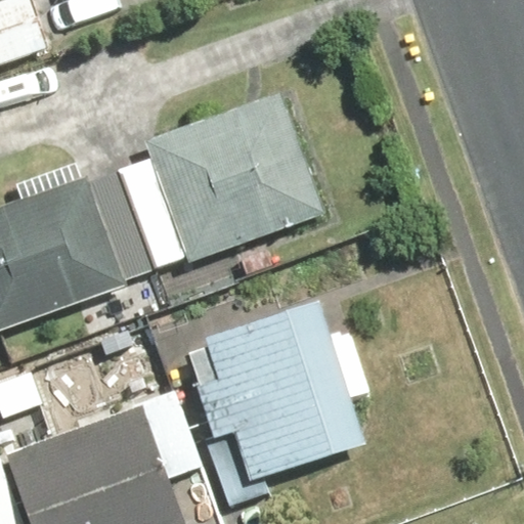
[(30,0),(9,0),(0,3),(0,63),(47,49),(30,0)]
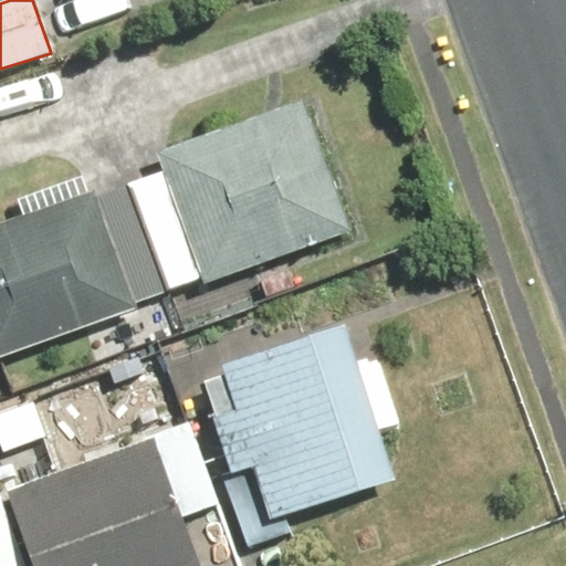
[(0,357),(133,312),(91,194),(0,224),(0,357)]
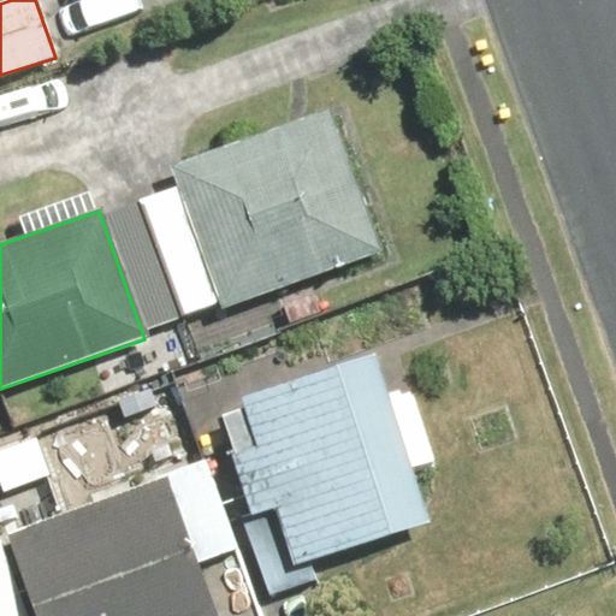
[(428,522),(373,356),(237,401),(253,446),(225,456),(247,521),(274,511),(294,567),(428,522)]
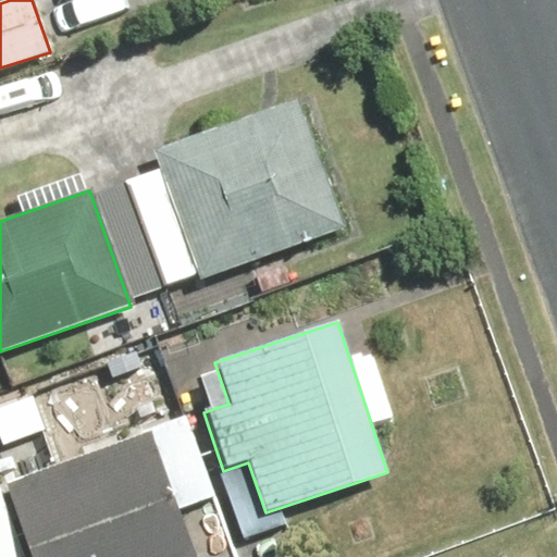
[(195,556),(150,433),(3,486),(28,556),(195,556)]
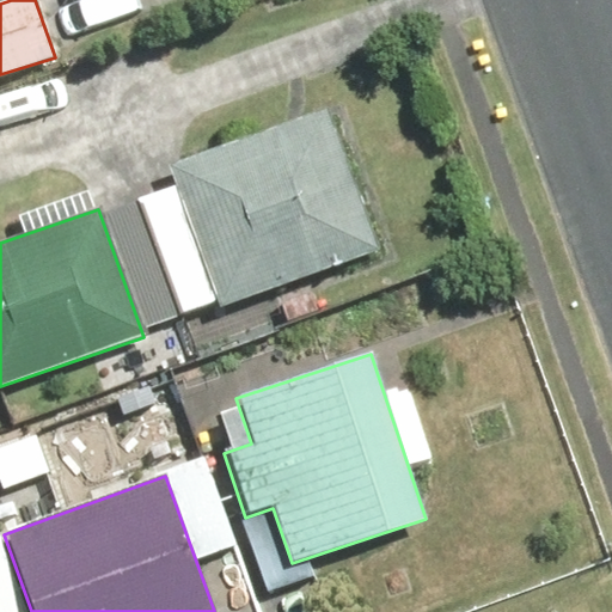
[(25,611),(0,542),(0,611),(25,611)]
